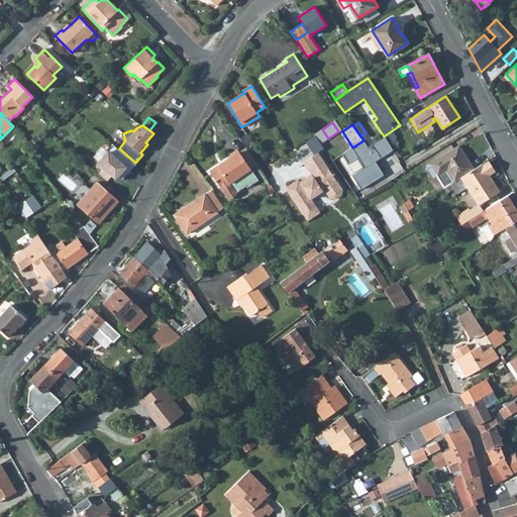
[(315,135),(321,143),(328,138),(322,129),(314,134),(315,135)]
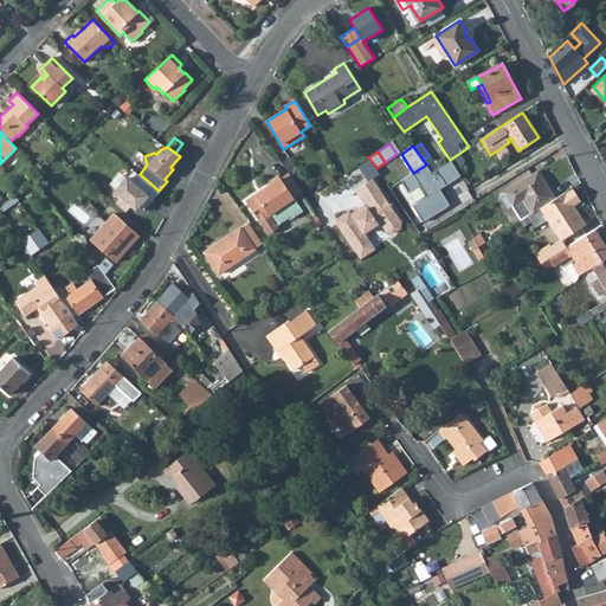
[(458,154),(450,160),(455,167),(464,161),(458,154)]
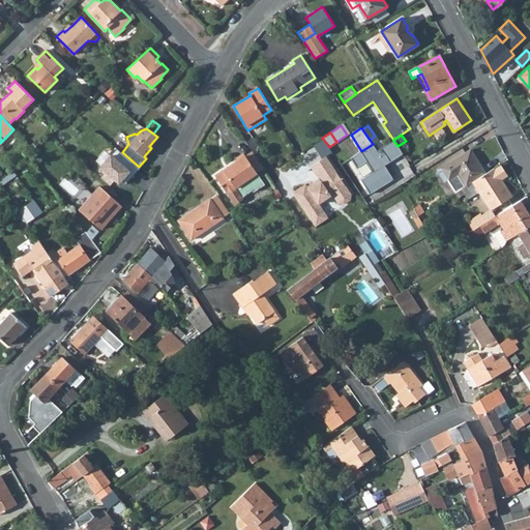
[(370,140),(373,144),(377,150),(382,147),(375,136),(370,140)]
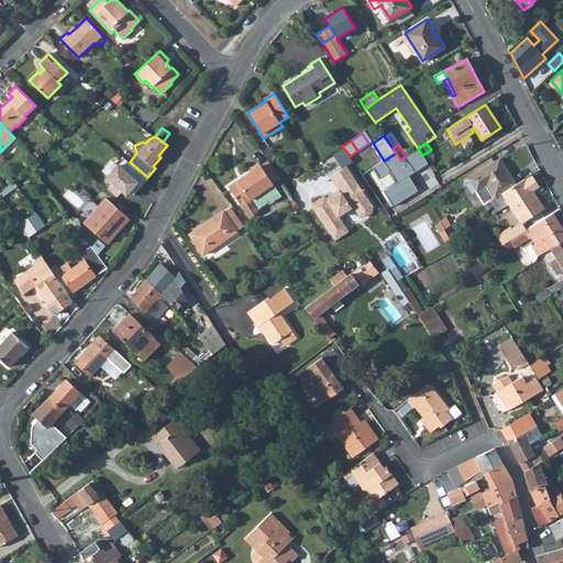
[(384,161),(373,168),(379,179),(390,173),(397,183),(384,191),(393,207),(418,191),(408,175),(428,164),(422,155),(418,148),(406,156),(400,159),(396,153),(384,161)]
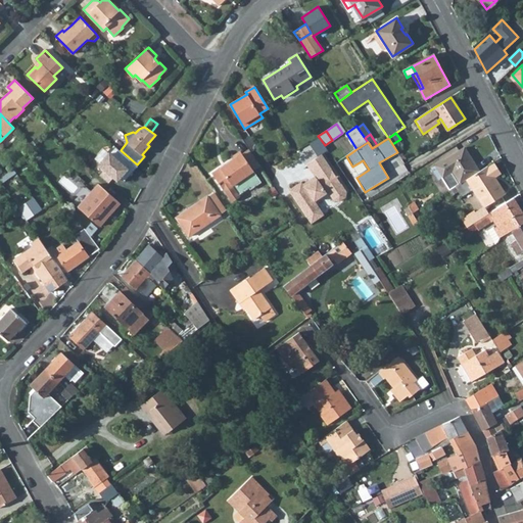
[(104,170),(99,175),(108,183),(113,177),(117,180),(120,178),(125,182),(138,165),(137,164),(121,150),(114,146),(99,164),(104,170)]
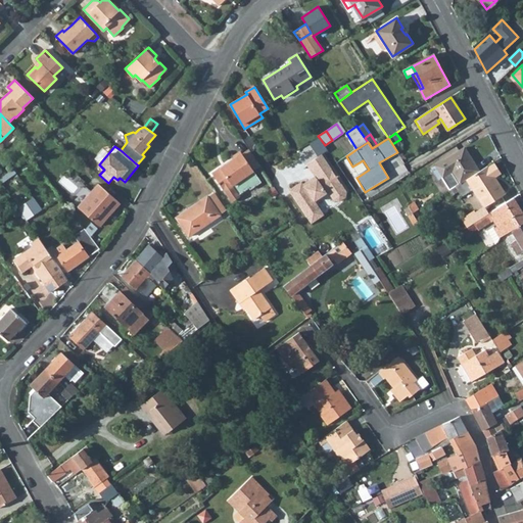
[(456,186),(460,184),(467,180),(479,172),(469,155),(467,157),(462,149),(444,160),(431,169),(439,181),(442,179),(449,190),(456,186)]
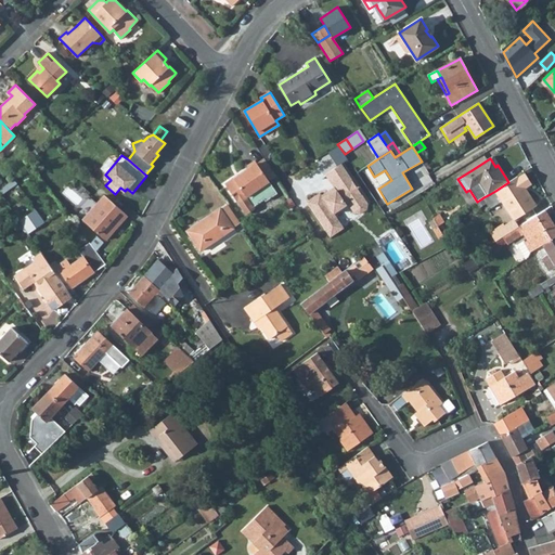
[(257,164),(274,189),(278,186),(272,180),(275,177),(263,159),(257,164)]
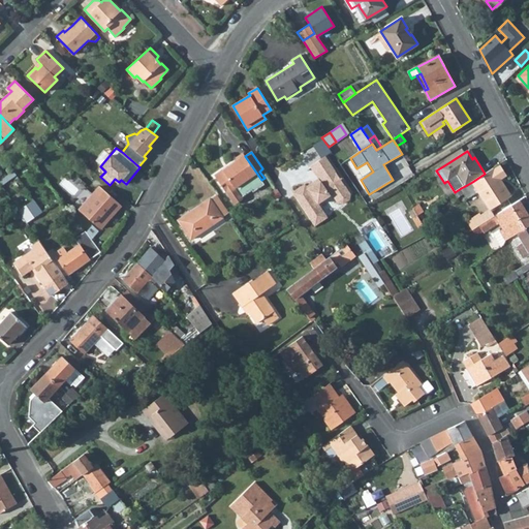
[(263,184),(261,180),(245,156),(243,153),(236,158),(237,160),(215,176),(226,193),(235,205),(243,198),(242,197),(252,190),(253,192),(263,184)]
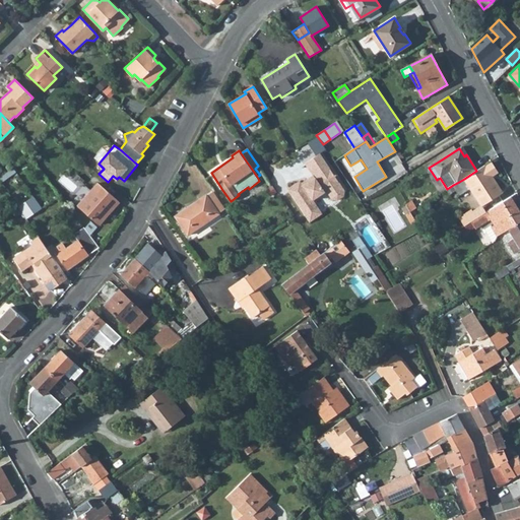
[(300,181),(287,189),(310,222),(322,214),(313,200),(326,191),(332,199),(337,201),(343,196),(344,191),(320,153),(305,164),(313,176),(315,179),(310,182),(308,179),(302,183),(300,181)]
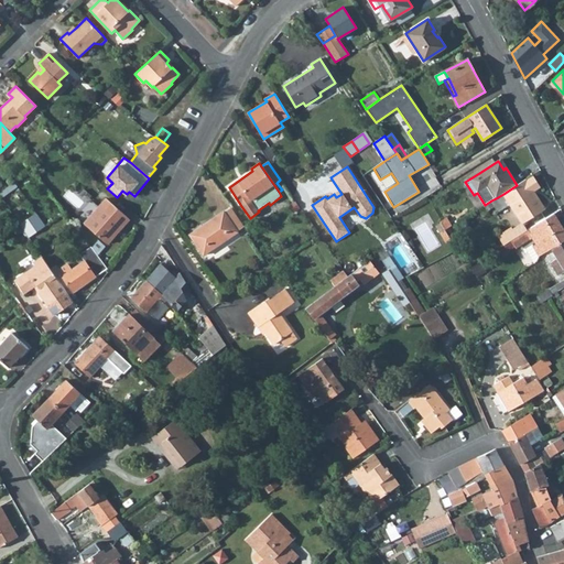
[(495,205),(498,212),(509,204),(522,224),(523,224),(545,209),(533,191),(540,186),(533,176),(527,181),(525,180),(517,185),(503,194),(496,198),(491,201),(495,205)]
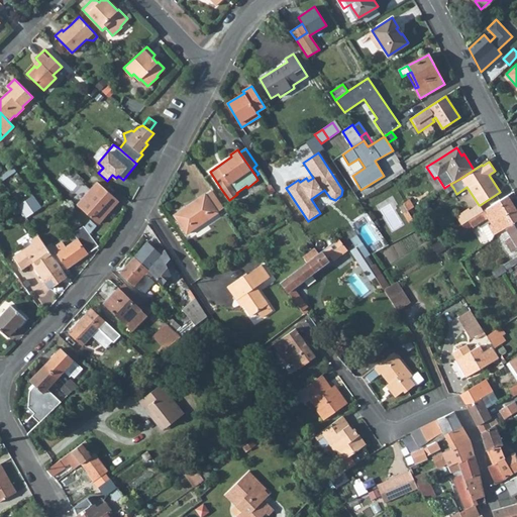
[(0,176),(0,180),(1,181),(15,171),(13,167),(0,176)]
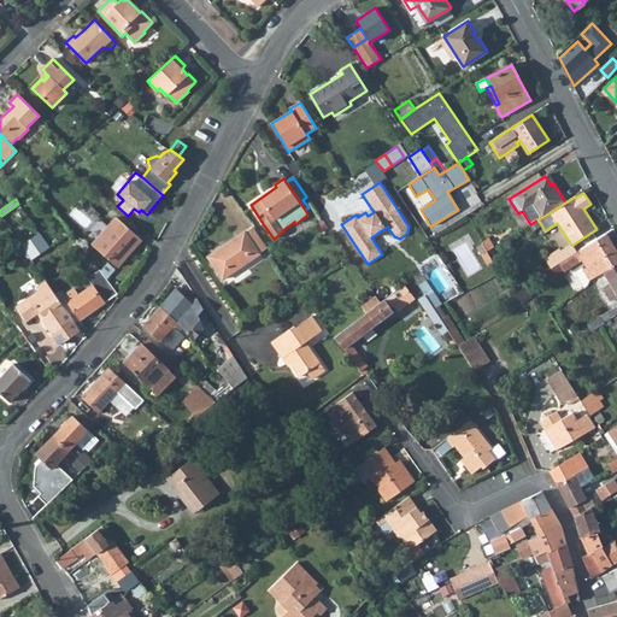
[(92,244),(117,266),(128,254),(127,253),(134,245),(135,246),(141,240),(116,217),(92,244)]
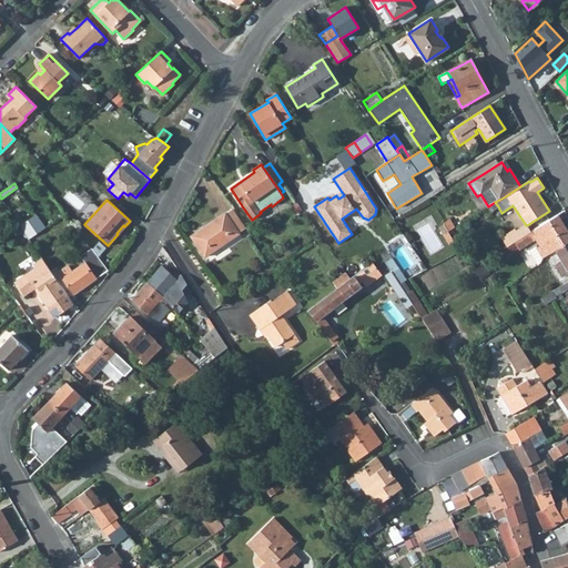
[(488,206),(492,213),(493,212),(495,209),(498,206),(495,202),(488,206)]
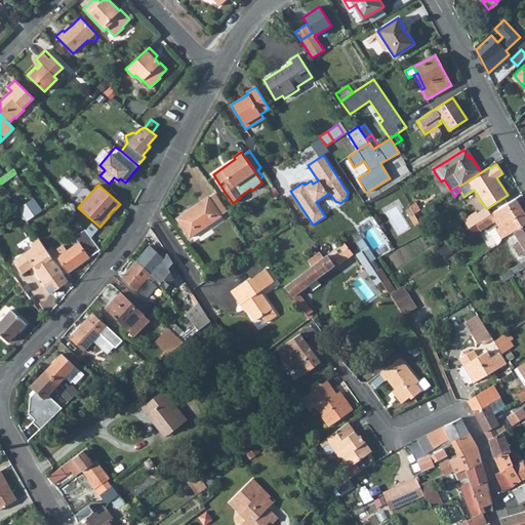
[(227,210),(215,194),(209,198),(220,214),(227,210)]
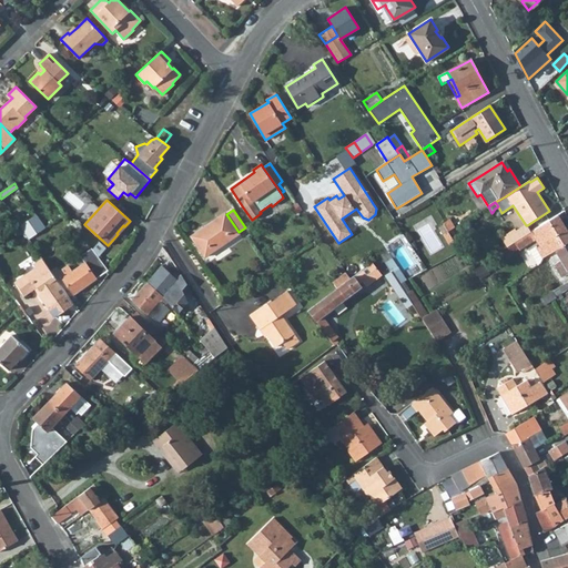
[(192,239),(205,257),(240,234),(239,232),(226,214),(225,213),(202,227),(204,231),(192,239)]
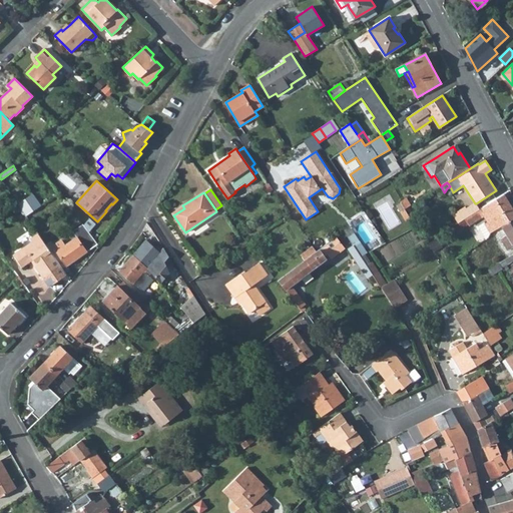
[(17,204),(26,215),(41,205),(32,193),(17,204)]
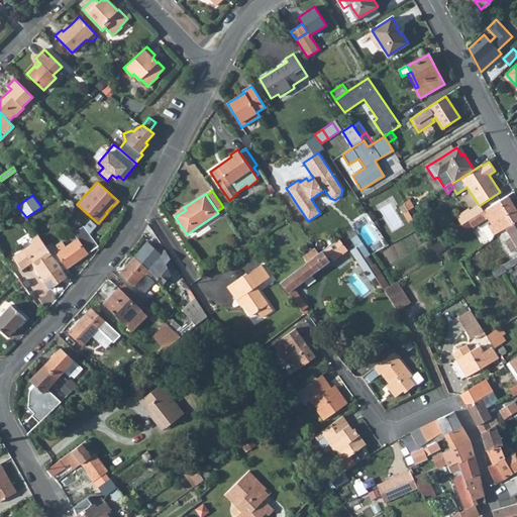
[(469,221),(471,224),(473,222),(474,225),(488,217),(492,223),(489,225),(494,235),(505,228),(514,223),(516,220),(516,211),(508,196),(484,211),(475,217),(469,221)]
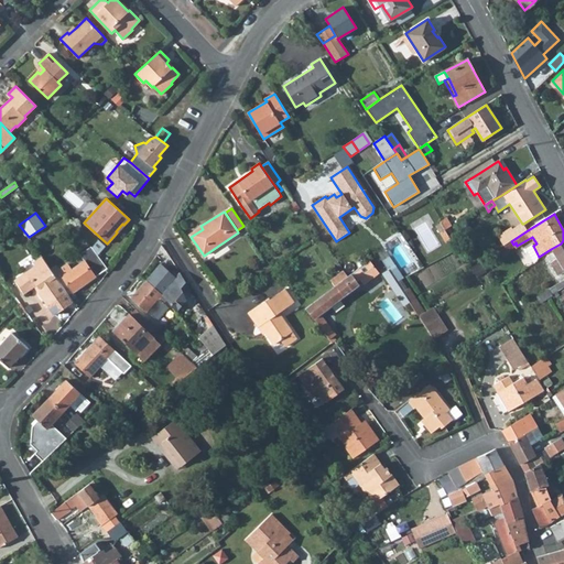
[(440,221),(444,229),(452,226),(447,218),(440,221)]
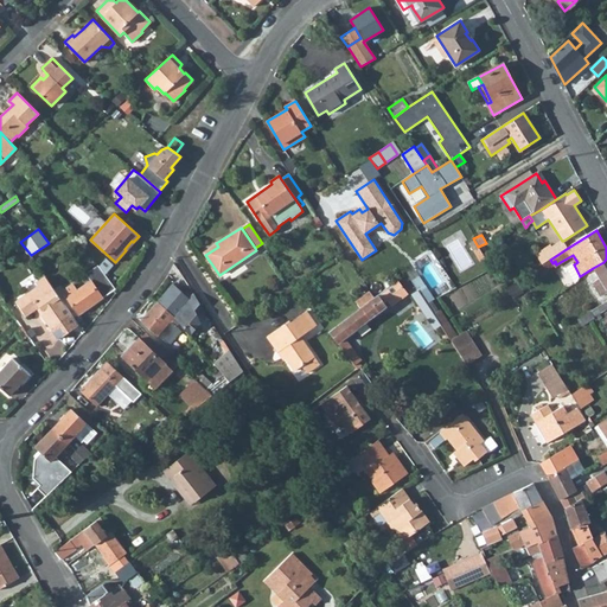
[(562,241),(553,248),(557,255),(568,248),(563,241),(562,241)]
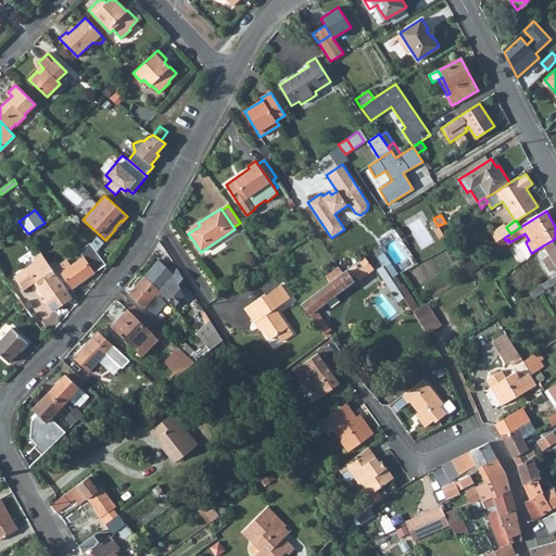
[(198,223),(187,230),(188,234),(200,226),(198,223)]
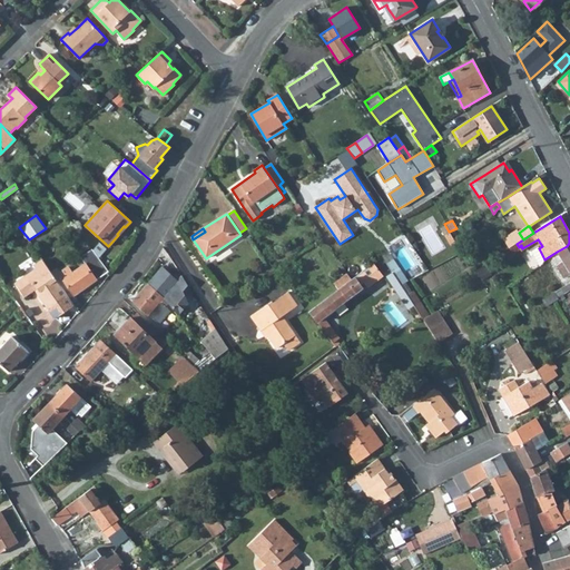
[(503,238),(509,248),(517,244),(523,239),(519,233),(517,229),(503,238)]
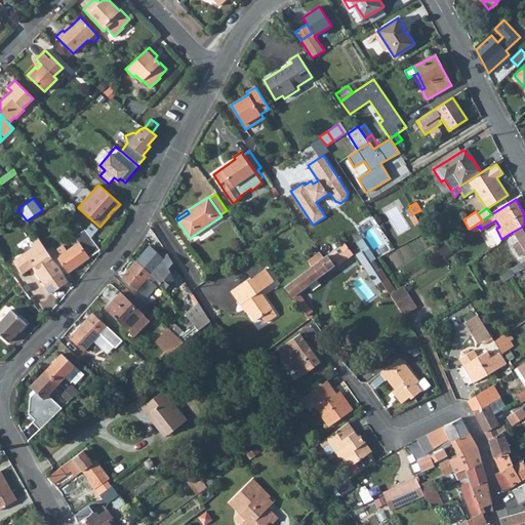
[(512,244),(519,256),(524,251),(524,224),(522,227),(524,232),(524,236),(518,241),(512,244)]
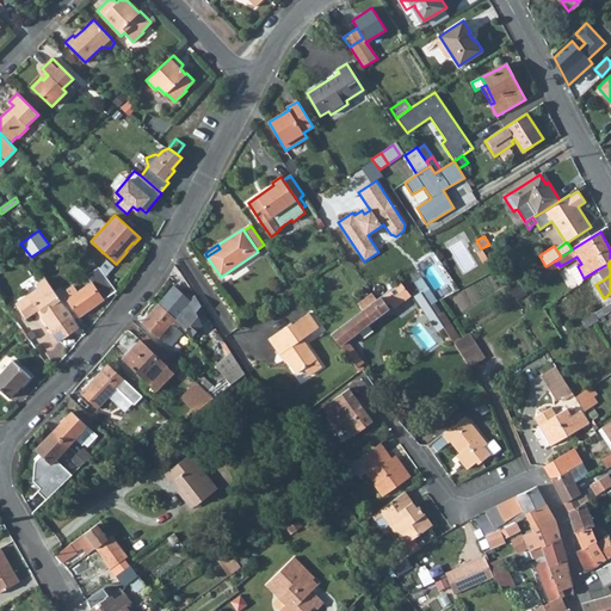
[(597,270),(603,281),(610,275),(610,270),(608,264),(597,270)]
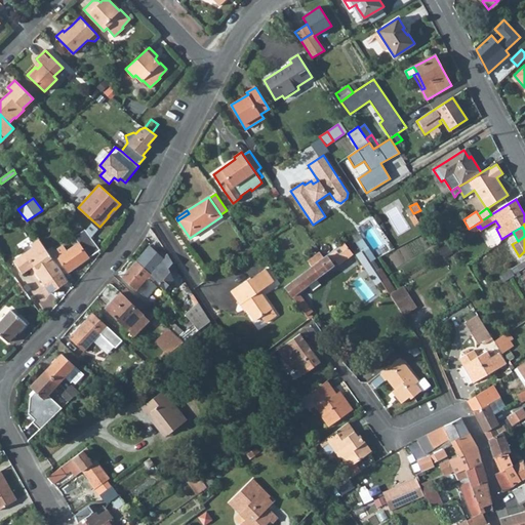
[(499,243),(501,239),(496,229),(495,228),(488,232),(496,245),(499,243)]
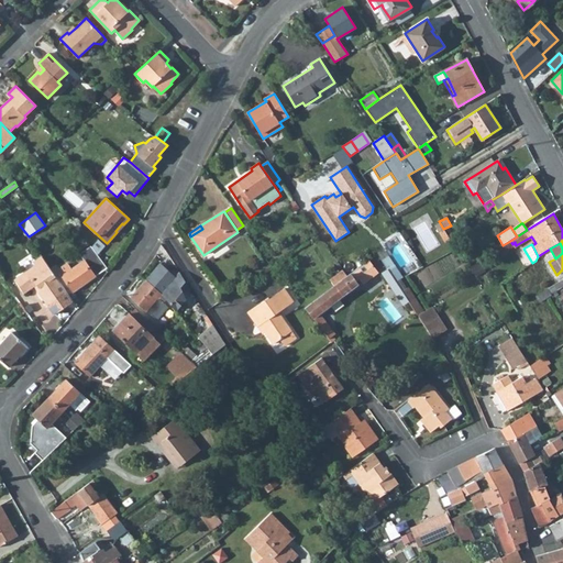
[(58,269),(74,291),(107,267),(91,246),(80,254),(84,261),(70,269),(67,263),(58,269)]
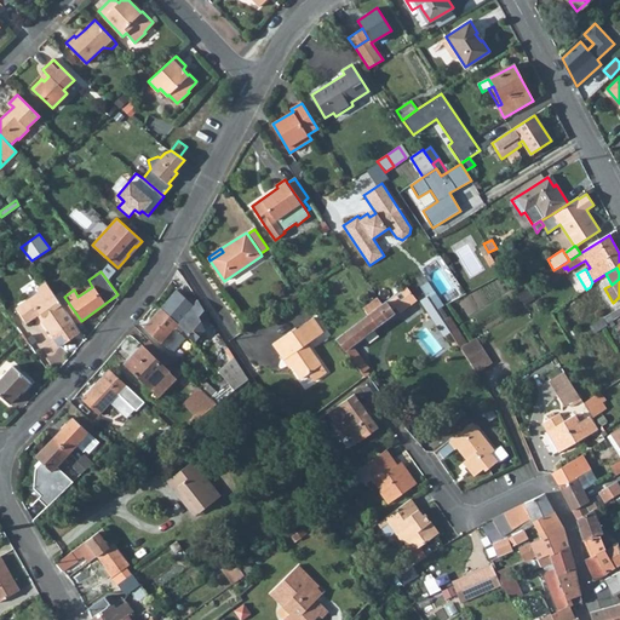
[(17,309),(27,322),(40,313),(42,316),(40,319),(61,346),(81,332),(46,282),(36,290),(39,293),(17,309)]
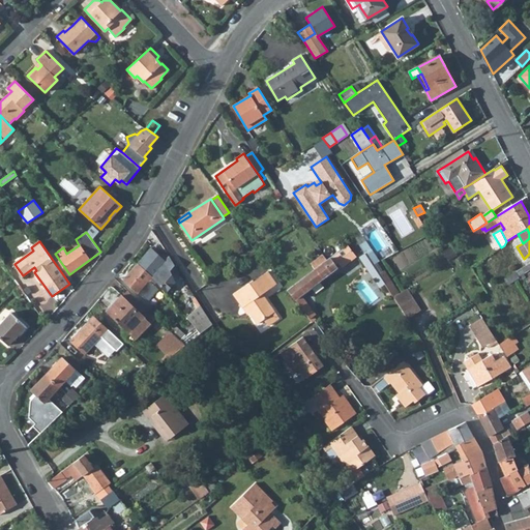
[(288,290),(313,323),(315,321),(315,320),(313,317),(317,315),(302,295),(337,268),(335,265),(339,263),(342,267),(356,256),(347,244),(327,259),(288,290)]
